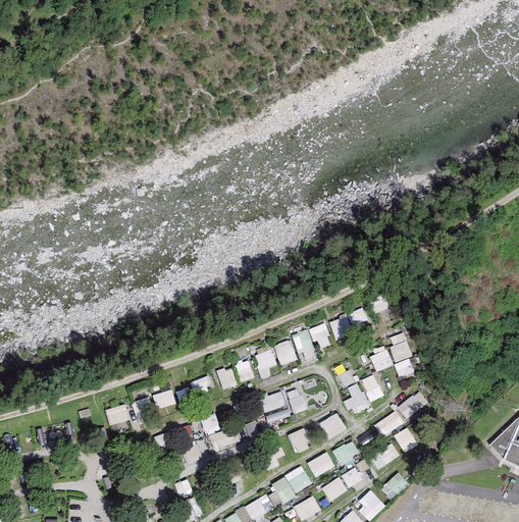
[(335,340),(369,325),(361,306),(328,320),(335,340)]
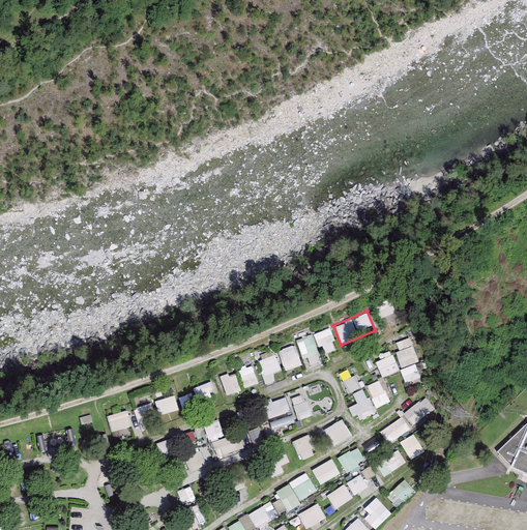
[(315,331),(322,353),(337,349),(329,326),(315,331)]
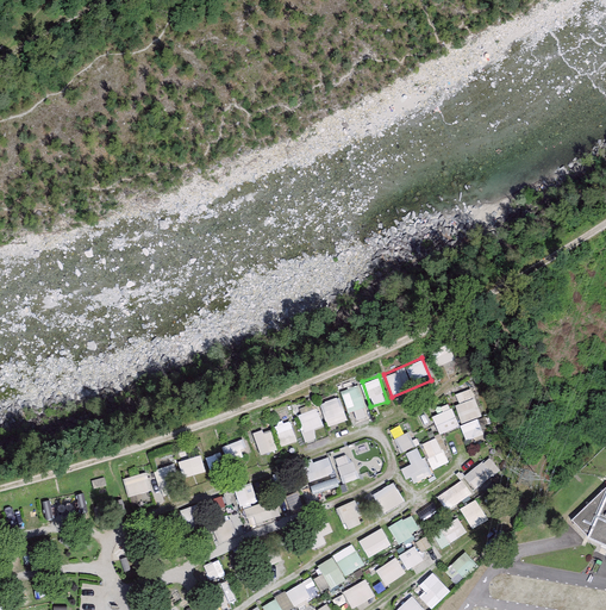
[(351,421),(367,416),(360,384),(343,387),(351,421)]
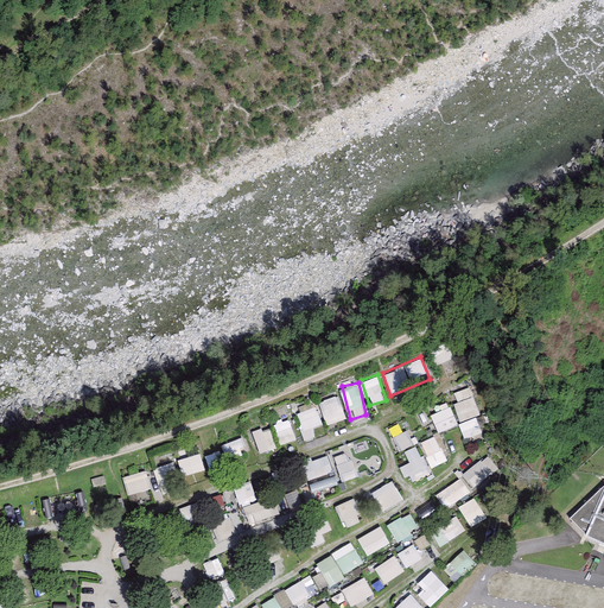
[(469,386),(450,394),(461,422),(479,413),(469,386)]
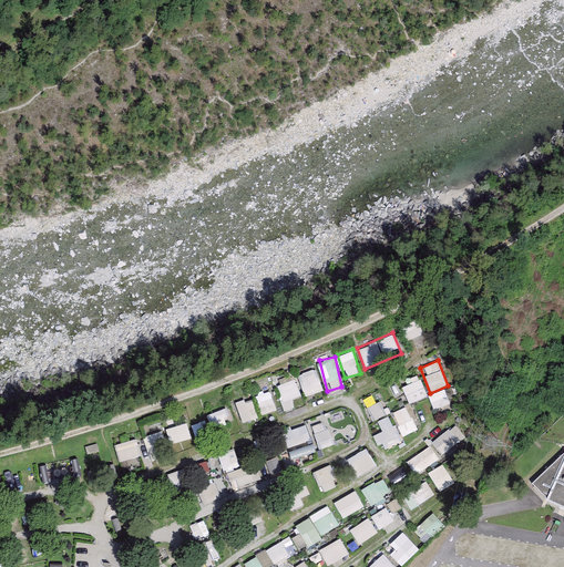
[(315,368),(297,373),(305,397),(322,390),(315,368)]
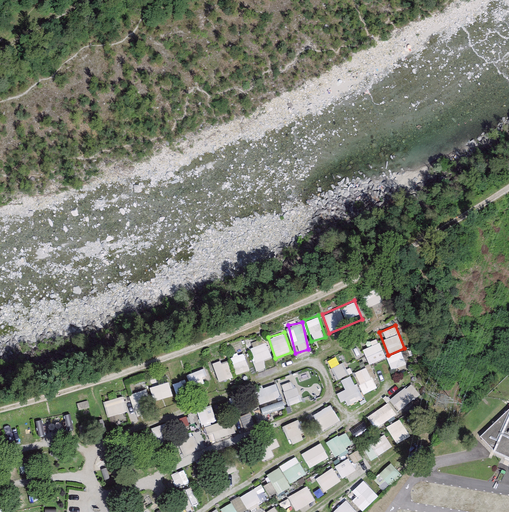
[(256,372),(266,369),(263,360),(270,358),(265,342),(249,347),(256,372)]
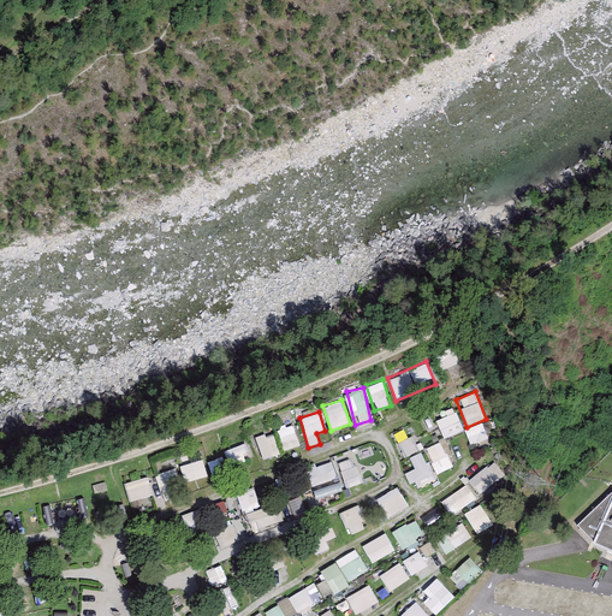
[(435,420),(444,439),(464,431),(456,412),(435,420)]
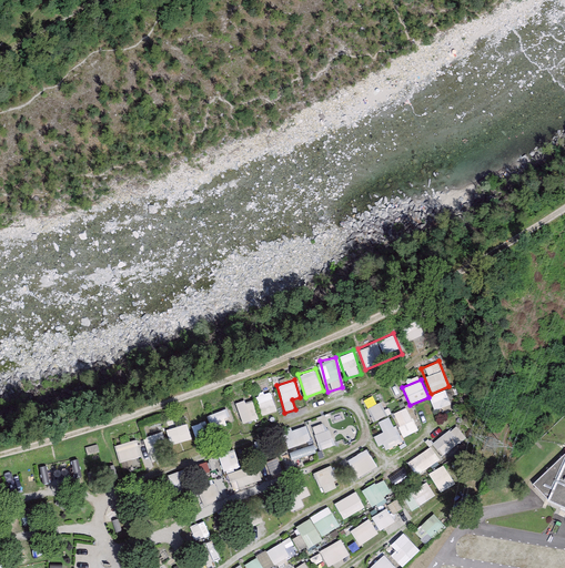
[(261,416),(276,413),(272,391),(256,394),(261,416)]
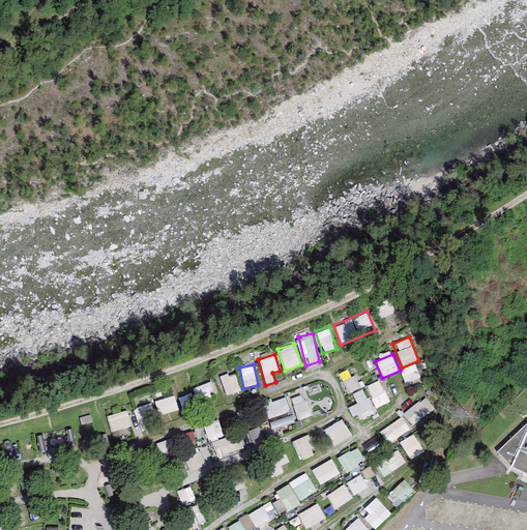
[(403,382),(419,379),(417,365),(401,367),(403,382)]
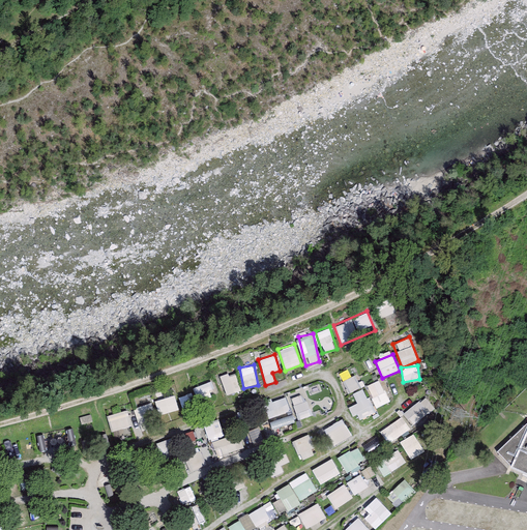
[(350,367),(339,374),(348,393),(359,388),(350,367)]
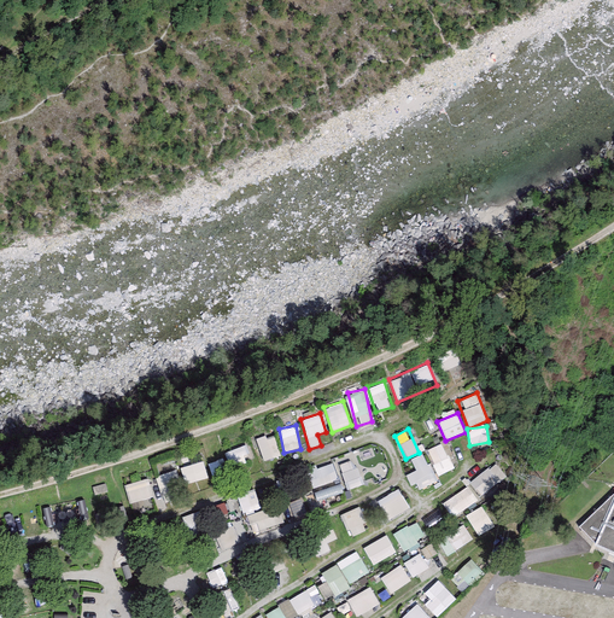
[(275,435),(257,439),(262,459),(280,455),(275,435)]
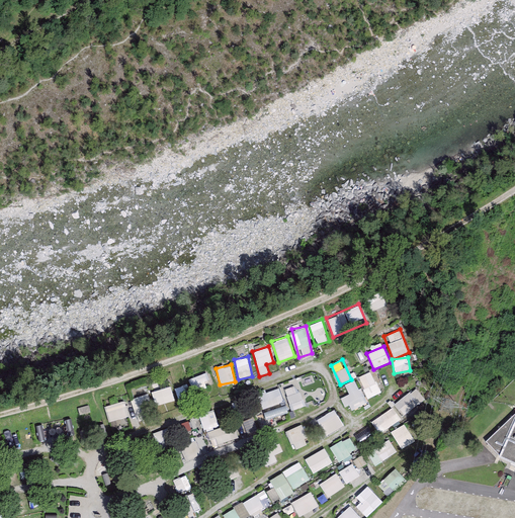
[(371,371),(358,375),(366,399),(379,394),(371,371)]
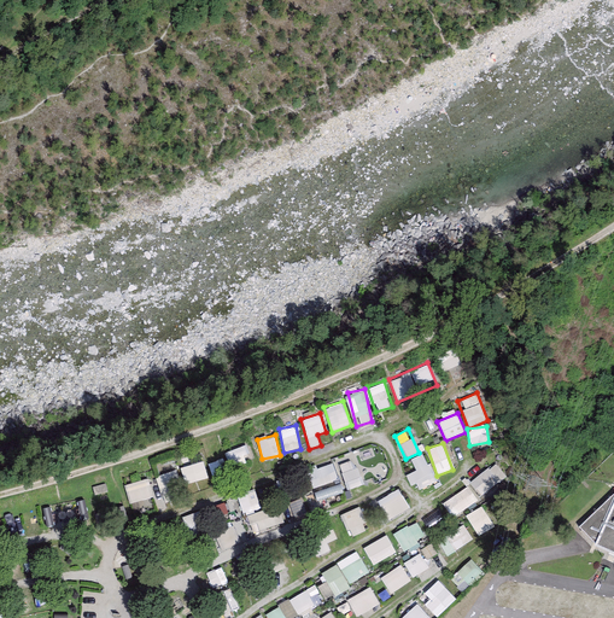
[(409,472),(414,489),(436,483),(426,453),(411,456),(415,471),(409,472)]
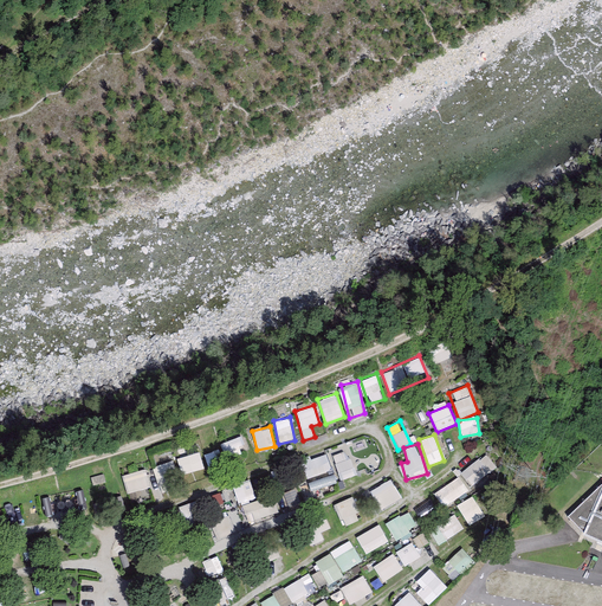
[(348,446),(331,452),(342,481),(357,475),(348,446)]
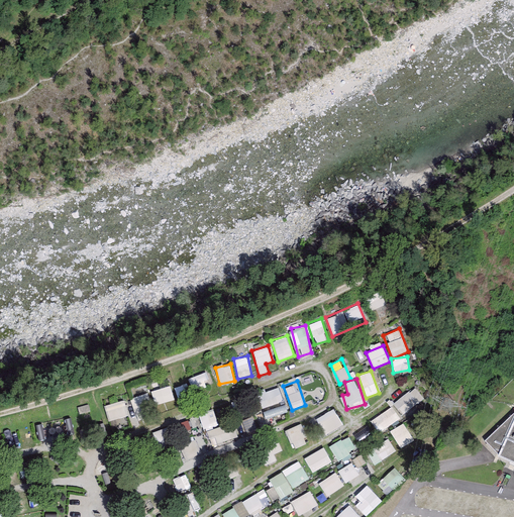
[(170,385),(150,391),(155,406),(174,400),(170,385)]
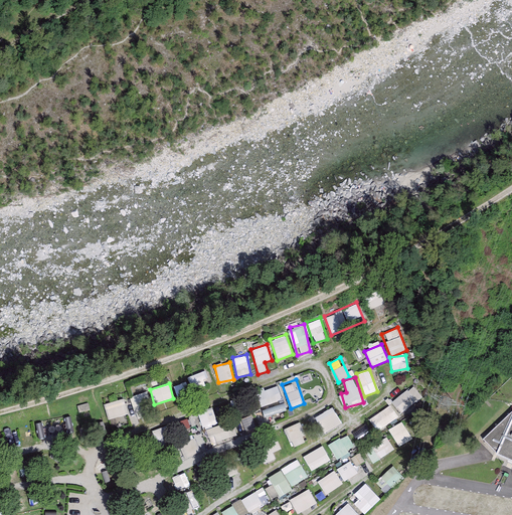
[(412,385),(391,402),(400,413),(421,396),(412,385)]
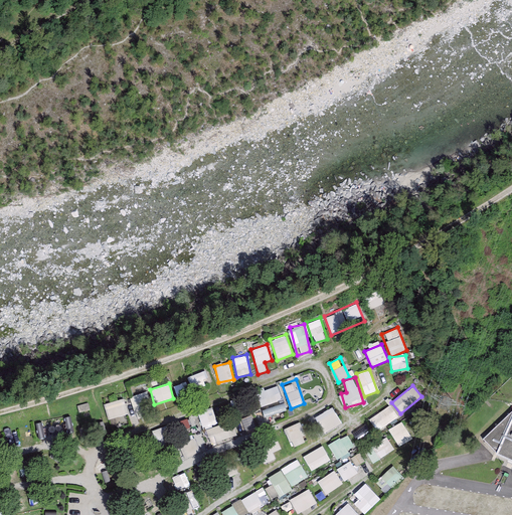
[(257,392),(261,405),(281,400),(278,386),(257,392)]
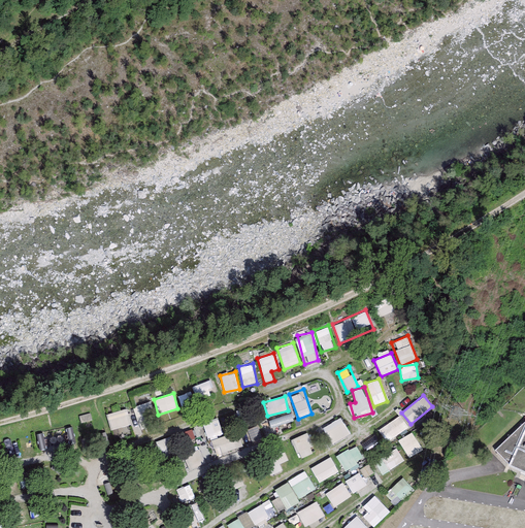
[(149,400),(133,407),(142,429),(152,425),(148,416),(154,413),(149,400)]
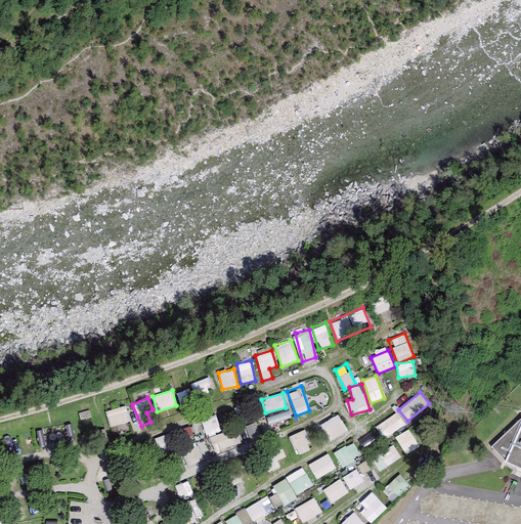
[(105,410),(111,428),(130,422),(125,405),(105,410)]
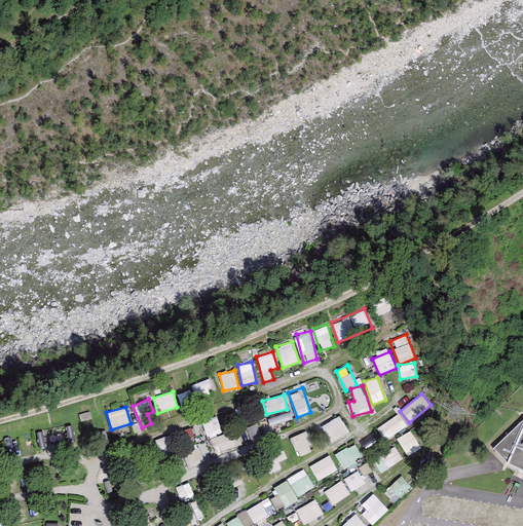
[(385,441),(408,424),(400,412),(376,428),(385,441)]
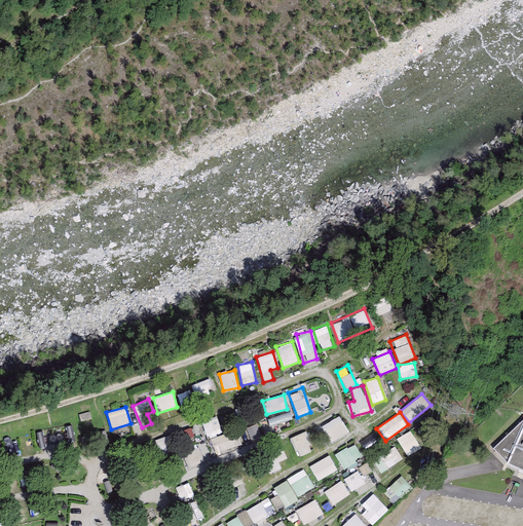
[(269,425),(292,420),(290,413),(268,418),(269,425)]
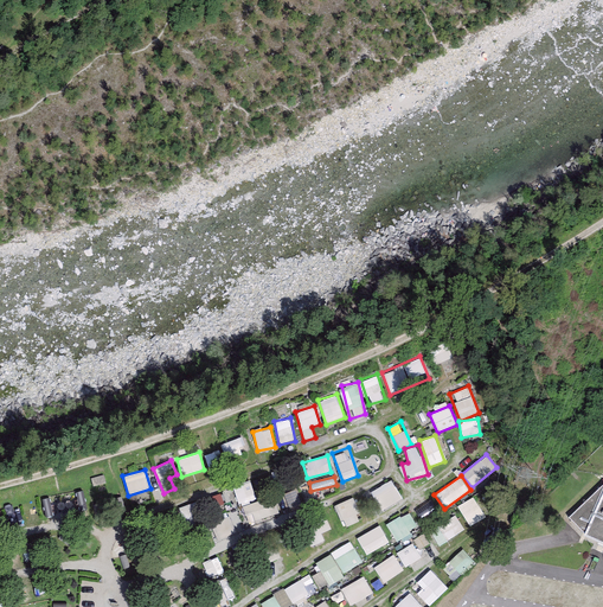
[(391,479),(370,492),(382,510),(402,498),(391,479)]
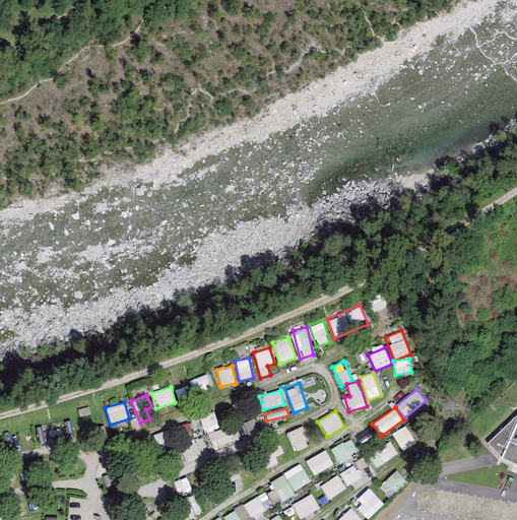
[(516,415),(516,416),(486,445),(498,460),(516,467),(516,415)]
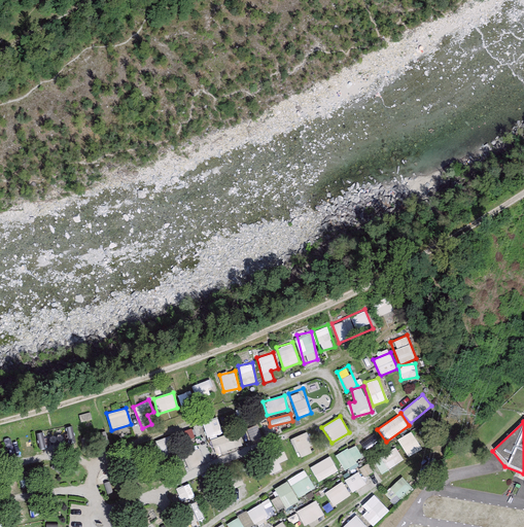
[(181,433),(184,442),(196,437),(191,428),(181,433)]
